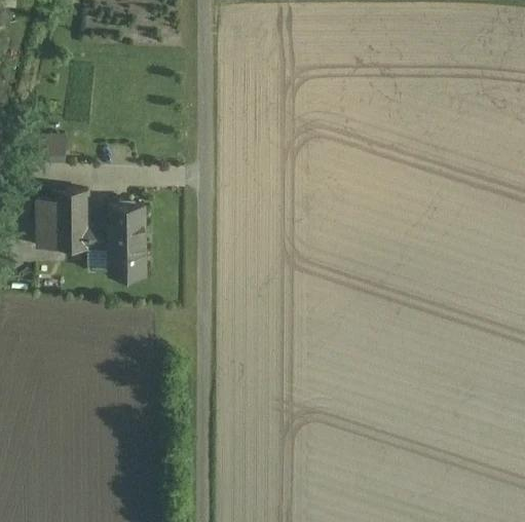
[(65,140),(37,139),(37,162),(64,162),(65,140)]
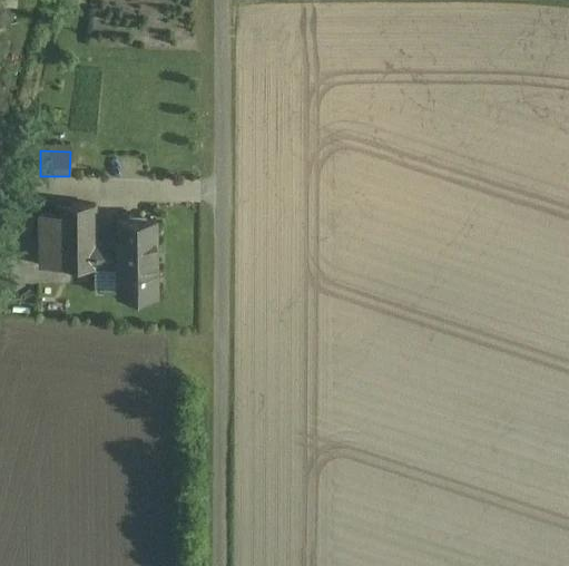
[(96,225),(74,225),(74,210),(60,210),(60,220),(60,250),(60,272),(97,272),(97,271),(97,247),(96,225)]
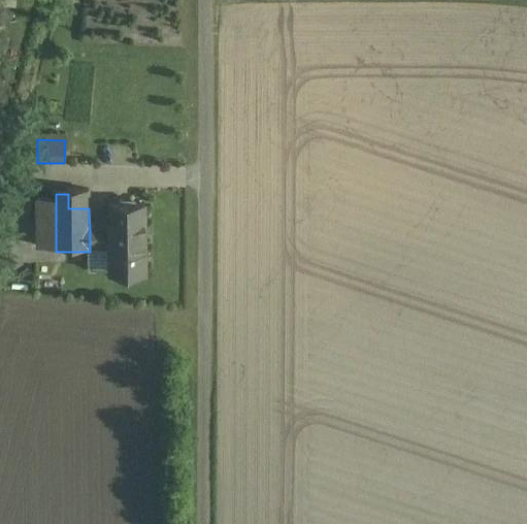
[(89,194),(68,194),(68,208),(89,208),(89,194)]
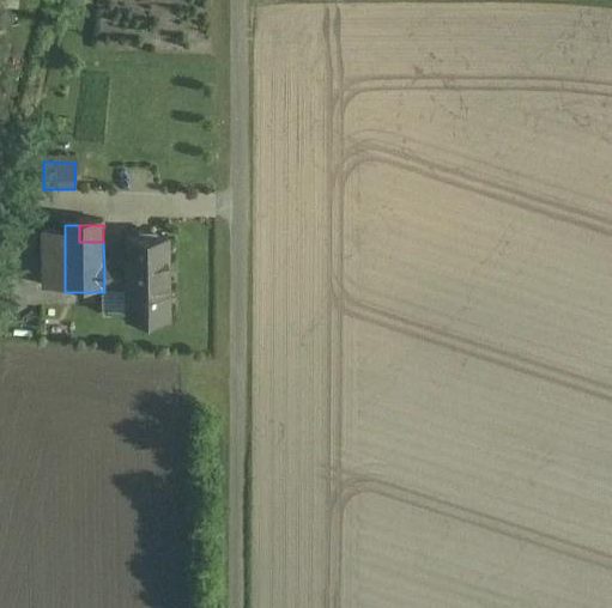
[(65,236),(44,236),(46,268),(65,268),(65,236)]
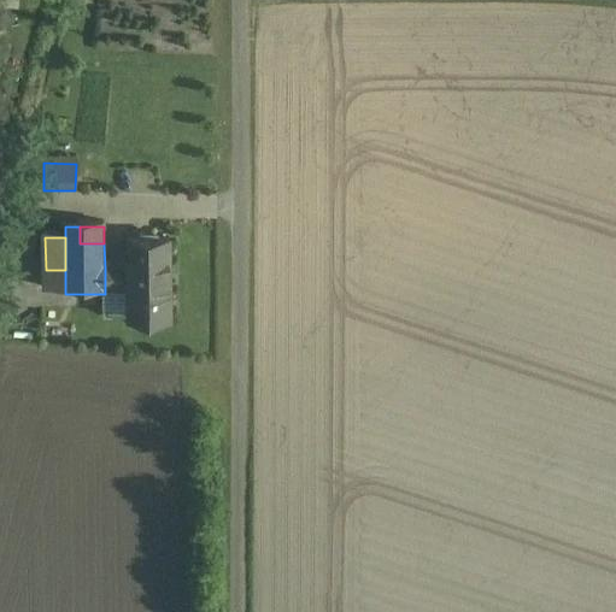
[(170,242),(128,242),(129,268),(129,289),(129,295),(171,295),(170,242)]
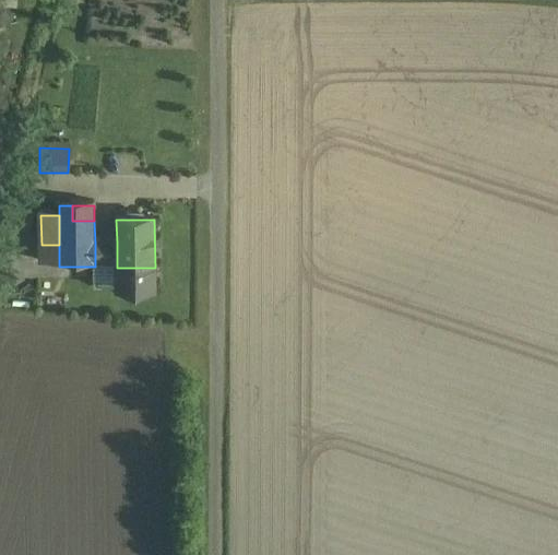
[(117,243),(95,243),(95,266),(108,266),(108,262),(117,262),(117,243)]
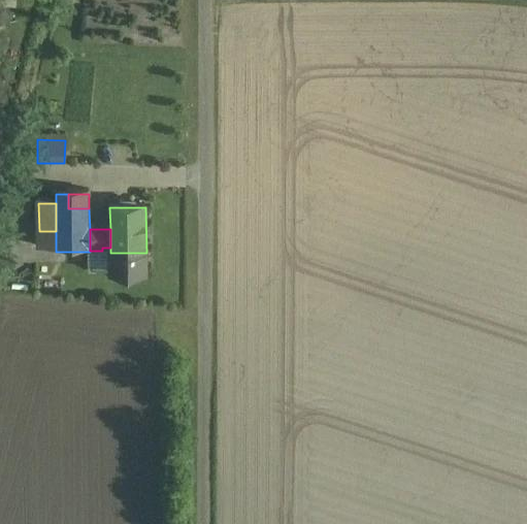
[(146,253),(110,253),(110,277),(146,277),(146,253)]
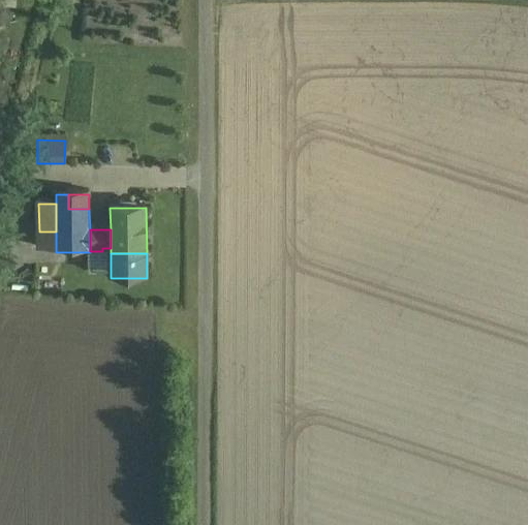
All buildings are outlined.
